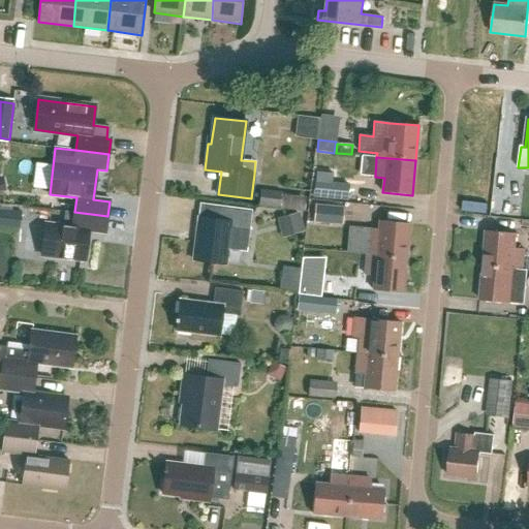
[(347,200),(348,185),(315,182),(314,197),(347,200)]
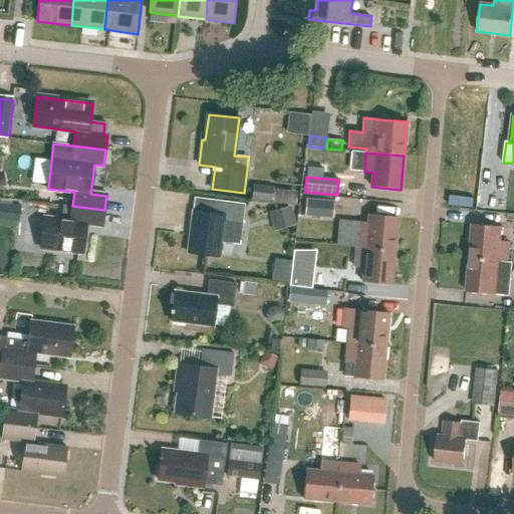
[(271,202),(273,187),(253,185),(252,200),(271,202)]
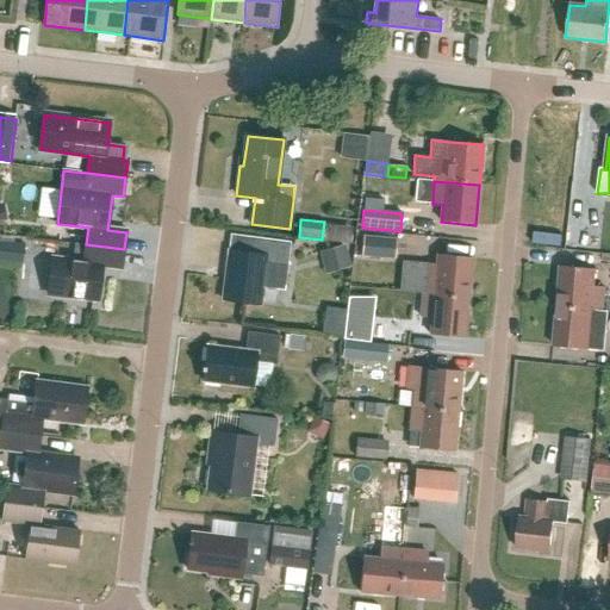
[(394,259),(397,240),(363,237),(361,256),(394,259)]
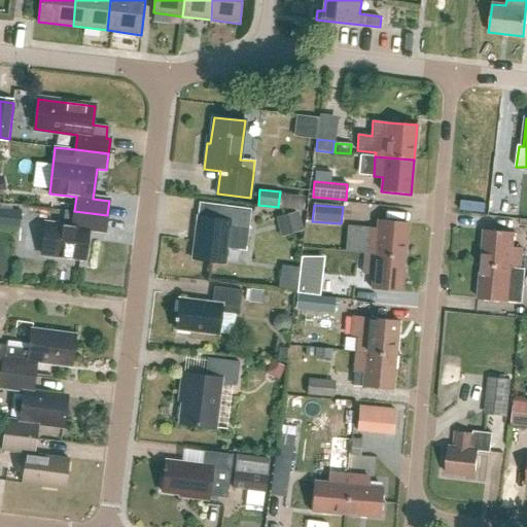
[(192,259),(224,264),(226,247),(245,249),(249,211),(220,207),(218,220),(199,217),(192,259)]
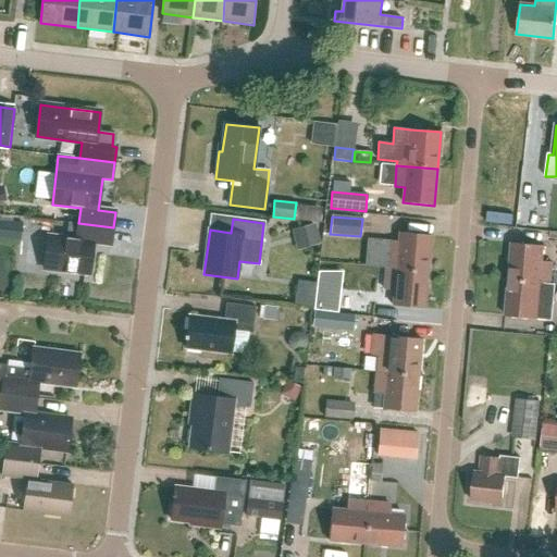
[(0,237),(22,240),(24,224),(0,221),(0,237)]
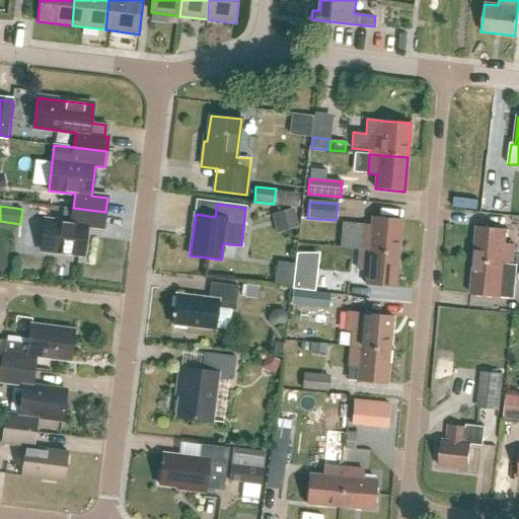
[(63,207),(62,216),(72,218),(73,208),(63,207)]
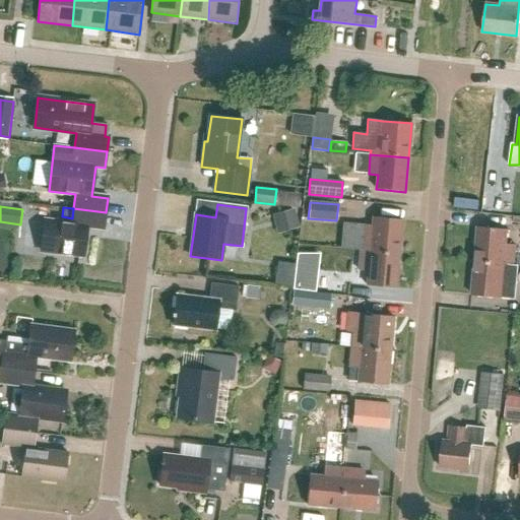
[(87,226),(104,229),(106,212),(73,208),(72,218),(71,223),(45,220),(41,251),(83,256),(87,226)]
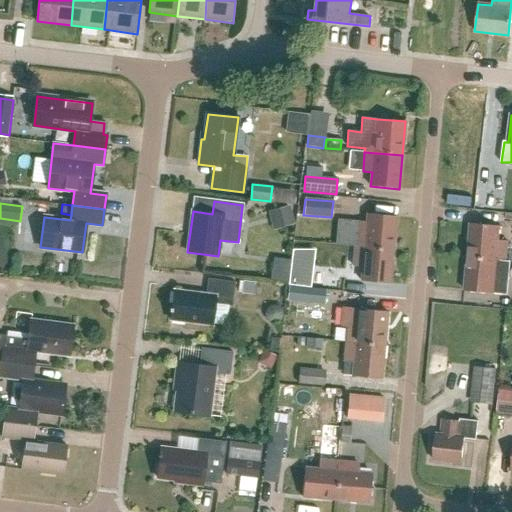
[(273,229),(294,224),(290,206),(269,210),(273,229)]
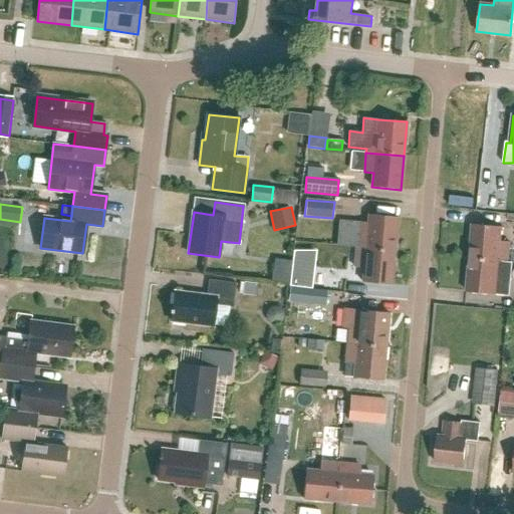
[(356,248),(395,251),(398,218),(369,215),(367,229),(358,228),(356,248)]
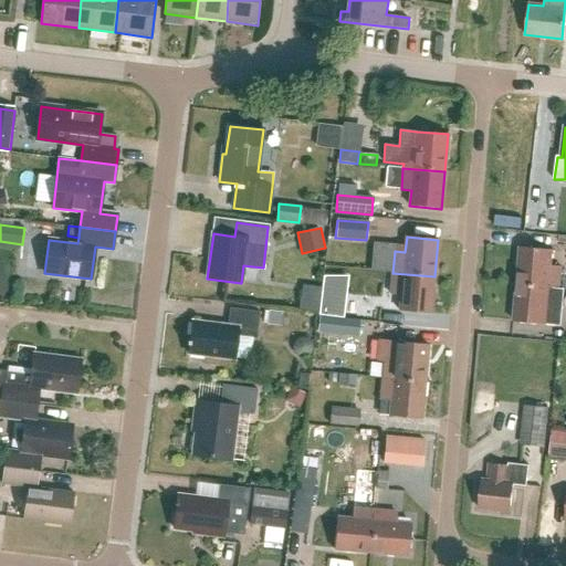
[(517,284),(559,289),(562,266),(551,265),(553,250),(522,248),(517,284)]
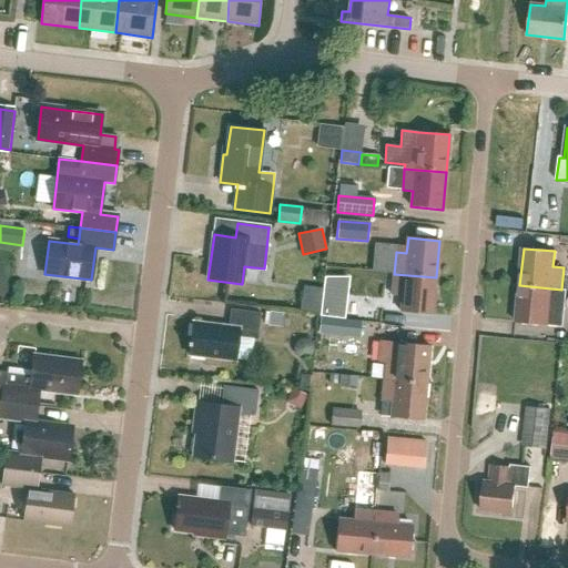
[(433,315),(436,277),(394,274),(393,295),(403,296),(402,312),(433,315)]
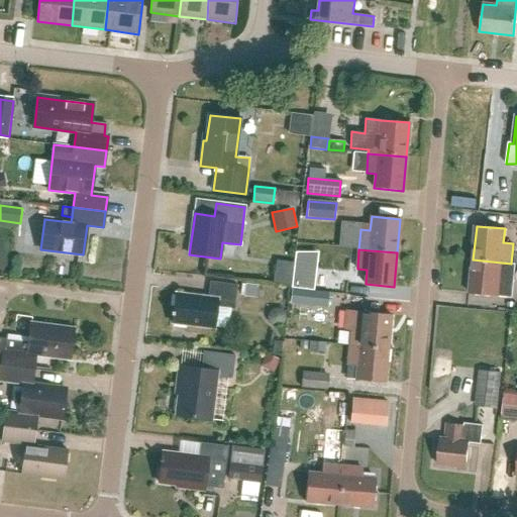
[(292,289),(312,291),(316,253),(296,253),(292,289)]
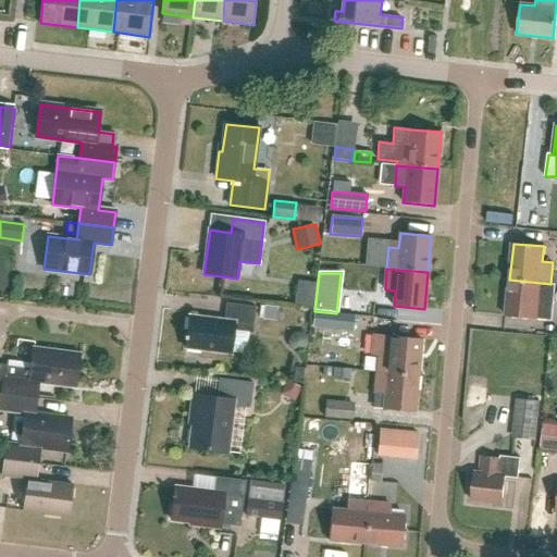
[(548,305),(551,284),(509,280),(506,317),(537,320),(539,305),(548,305)]
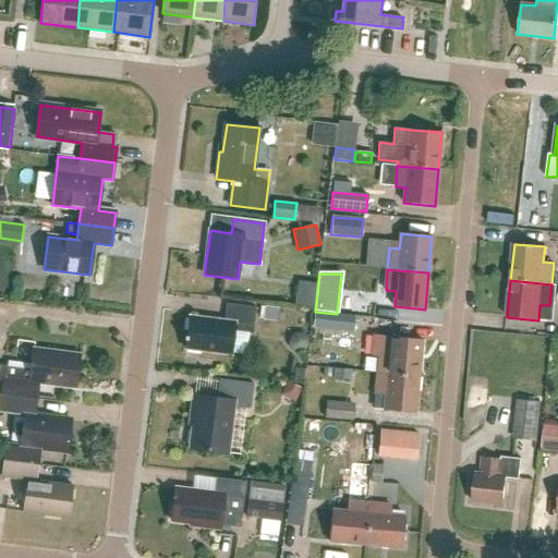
[(373,308),(373,296),(349,296),(349,307),(373,308)]
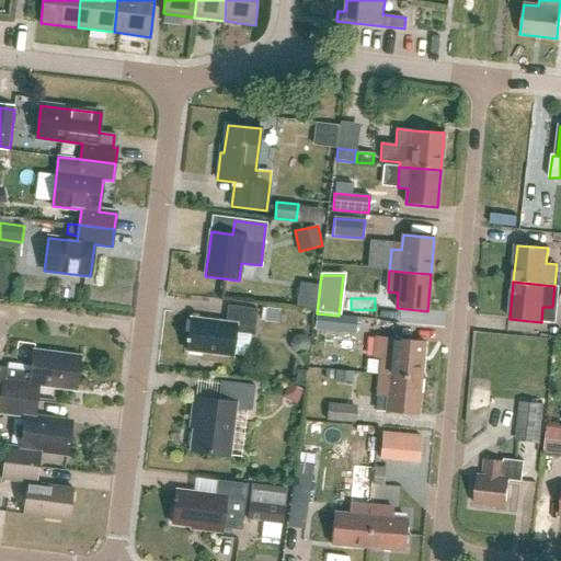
[(255,335),(259,309),(229,305),(227,322),(192,318),(187,350),(232,356),(236,333),(255,335)]
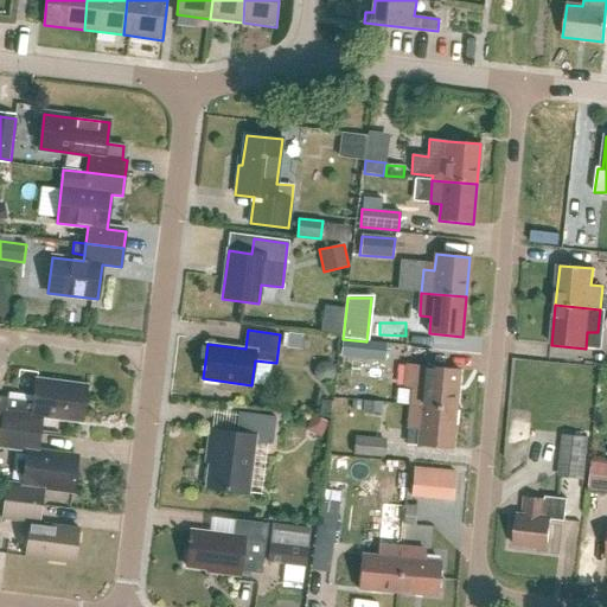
[(288,332),(286,347),(301,349),(304,333),(288,332)]
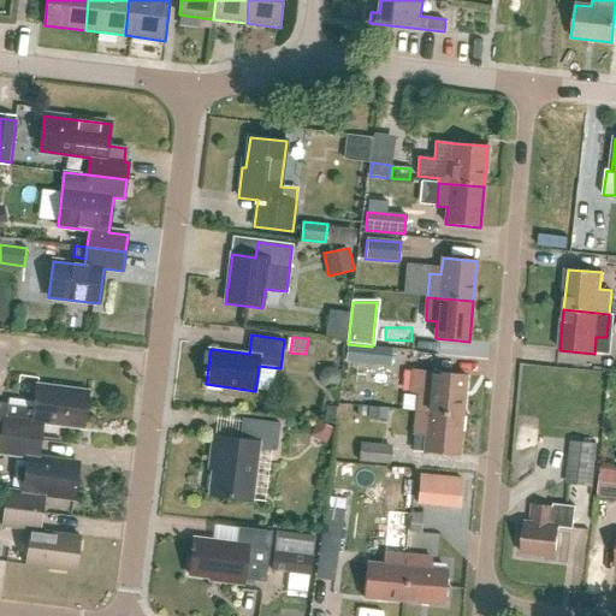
[(348,344),(347,361),(391,366),(394,349),(372,347),(348,344)]
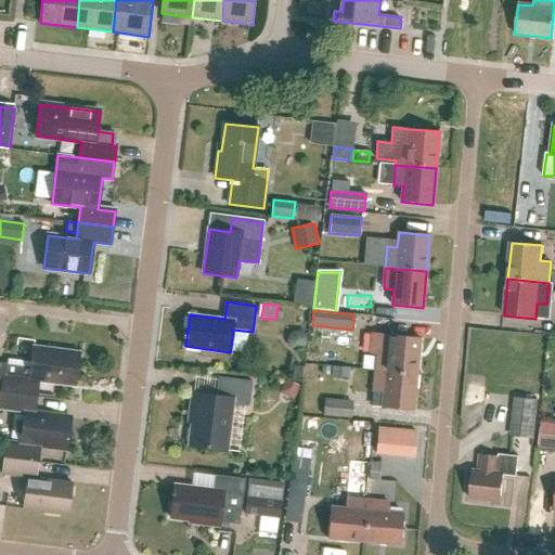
[(305,344),(305,336),(299,332),(292,332),(287,336),(287,344),(293,348),(299,348),(305,344)]
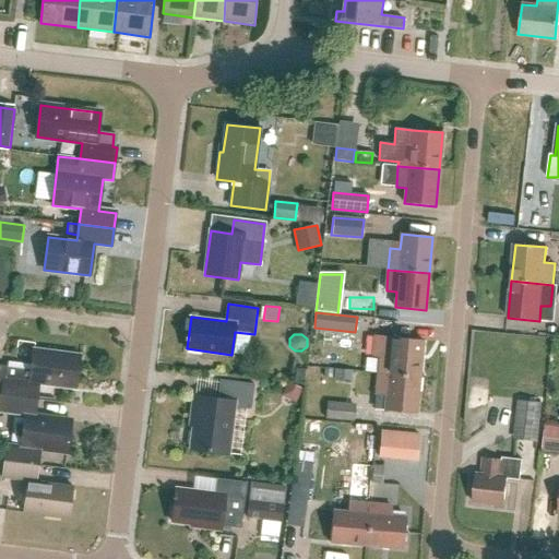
[(380,358),(379,373),(419,377),(423,341),(378,336),(376,357),(380,358)]
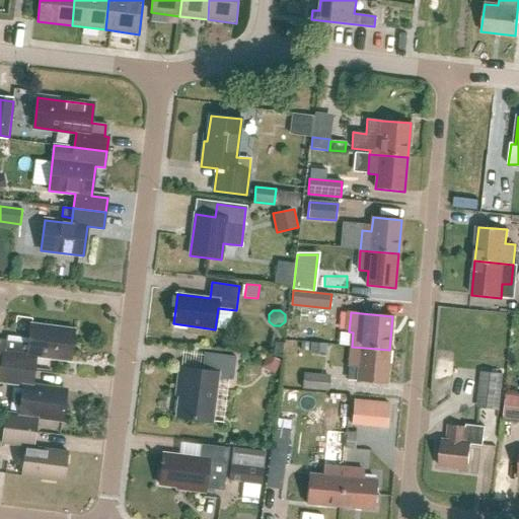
[(0,365),(2,366),(34,370),(36,355),(70,359),(74,330),(31,325),(27,354),(4,352),(6,341),(0,339),(0,365)]
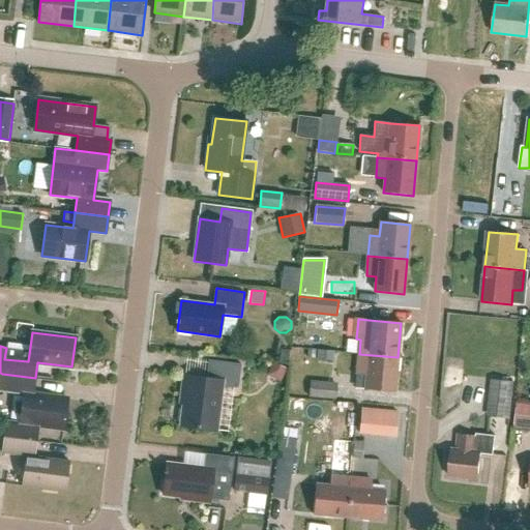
[(280,361),(288,362),(289,351),(281,350),(280,361)]
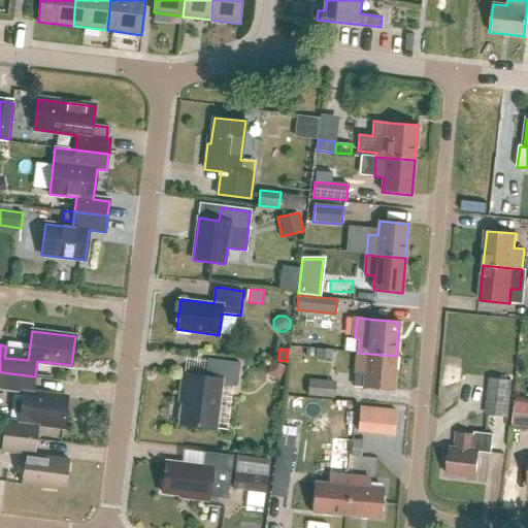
[(332,360),(333,351),(317,349),(317,358),(332,360)]
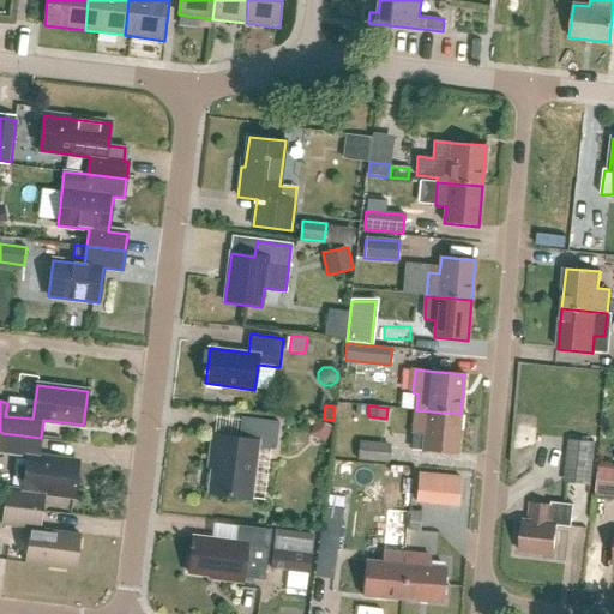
[(457,455),(461,414),(416,410),(414,433),(425,434),(423,451),(457,455)]
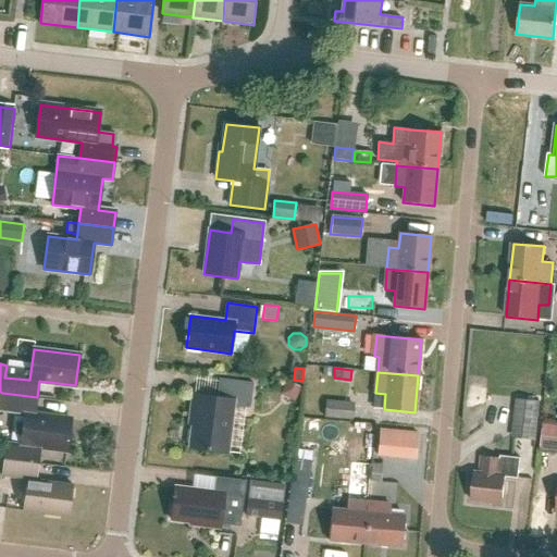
[(250,408),(254,383),(221,379),(219,397),(195,395),(192,415),(195,415),(190,447),(227,452),(233,406),(250,408)]
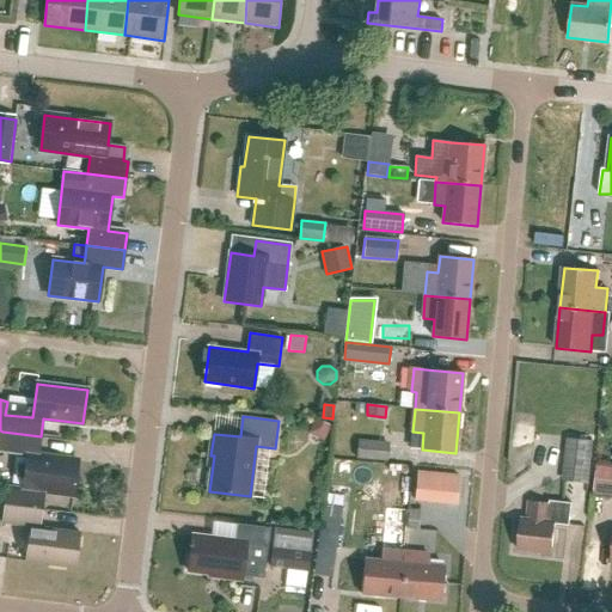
[(38,454),(41,436),(2,432),(0,450),(29,453),(25,489),(7,487),(5,505),(43,509),(44,491),(74,495),(79,459),(38,454)]
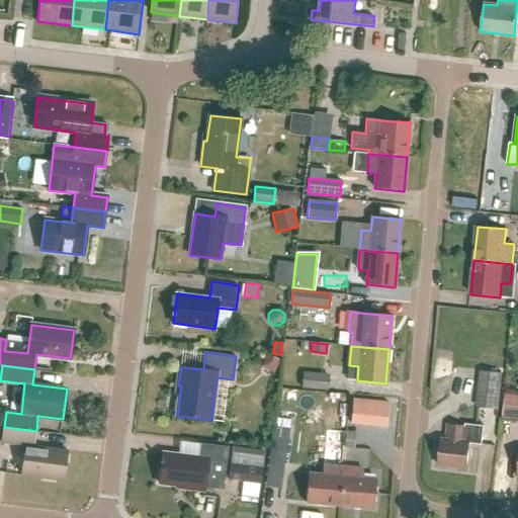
[(328,390),(329,374),(303,371),(301,387),(328,390)]
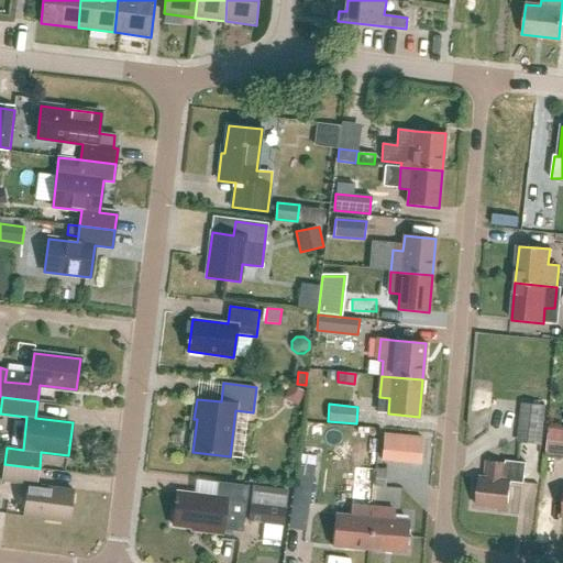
[(547,406),(521,404),(519,429),(543,432),(547,406)]
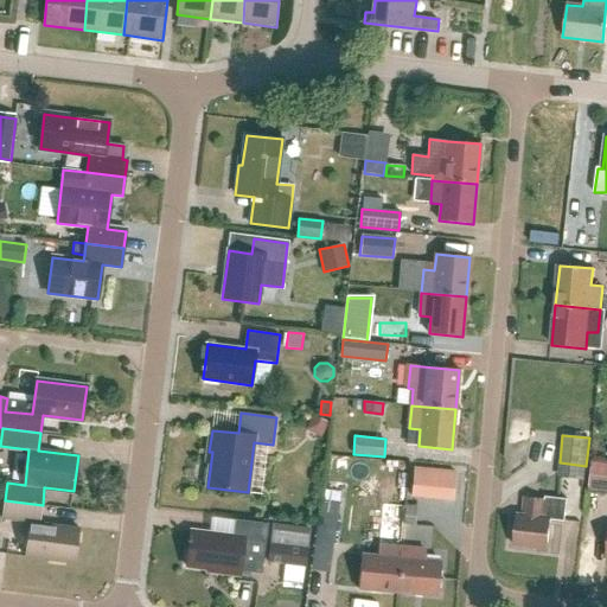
[(606,493),(606,460),(592,459),(588,492),(606,493)]
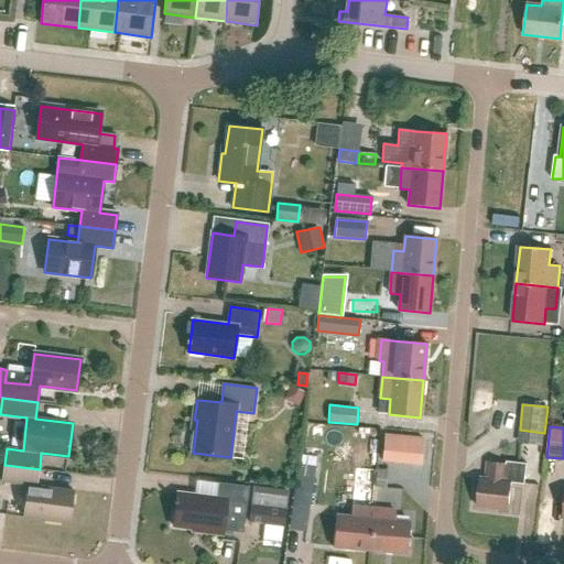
[(383,462),(421,465),(423,438),(386,435),(383,462)]
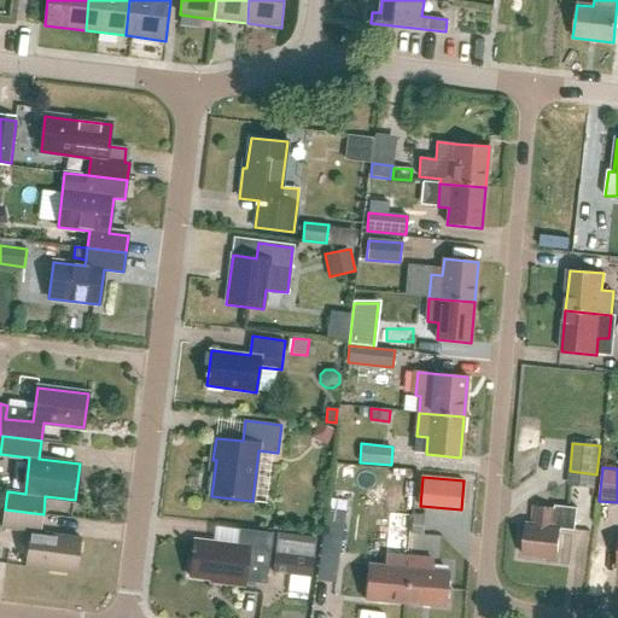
[(350,503),(334,502),(328,537),(325,537),(322,557),(342,559),(350,503)]
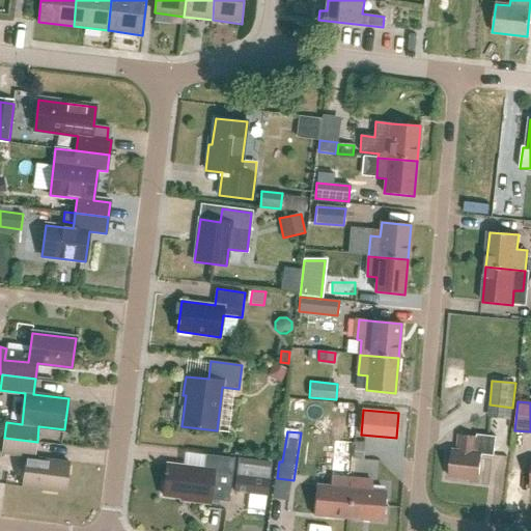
[(452,450),(449,477),(479,480),(482,455),(495,456),(497,438),(477,435),(477,438),(459,436),(458,451),(452,450)]
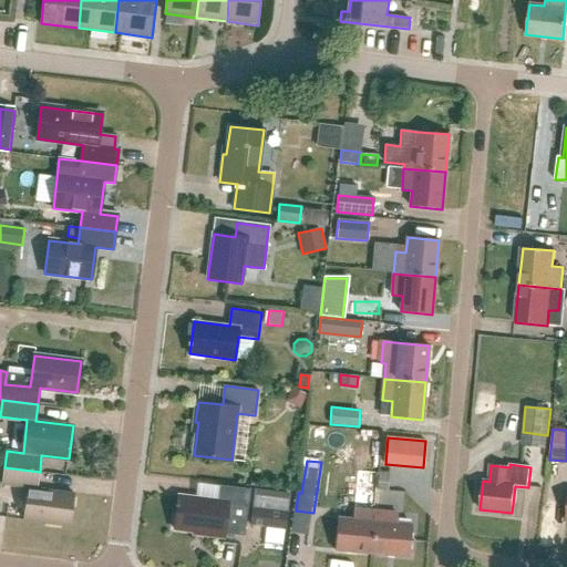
[(38,488),(40,472),(4,467),(2,484),(29,487),(24,519),(70,525),(74,493),(38,488)]
